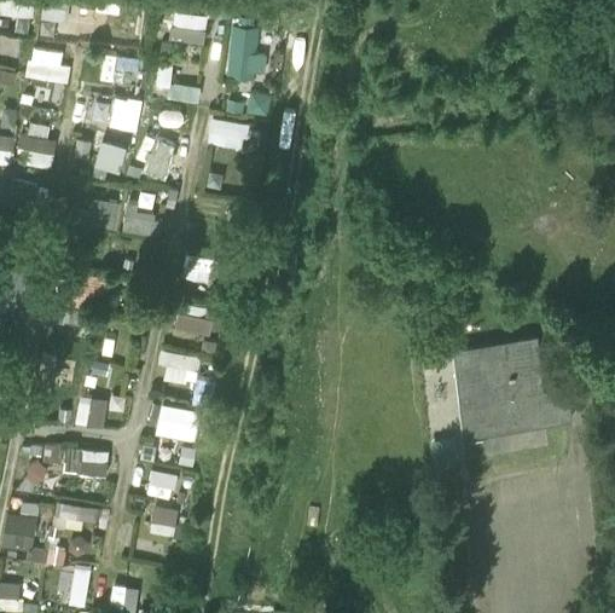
[(0,15),(34,21),(36,0),(1,0),(0,7),(0,15)]
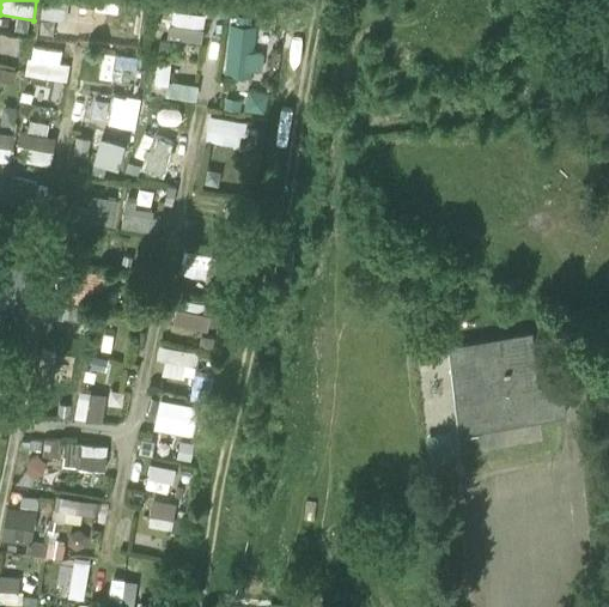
[(47,2),(43,20),(62,24),(66,6),(47,2)]
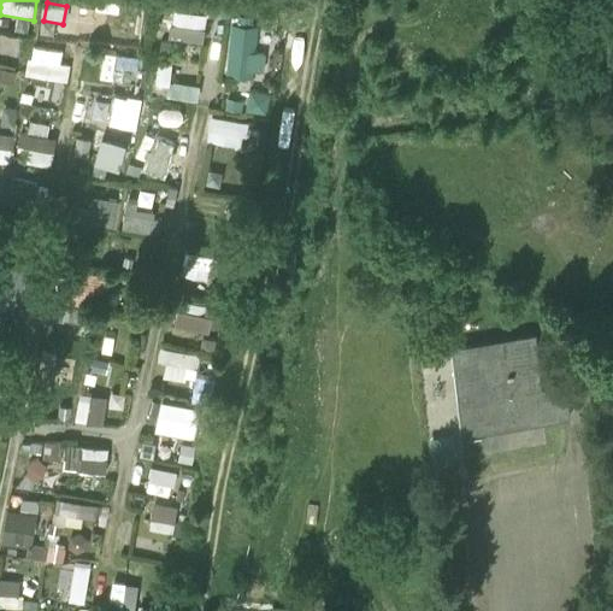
[(263,31),(236,29),(231,80),(259,82),(263,31)]
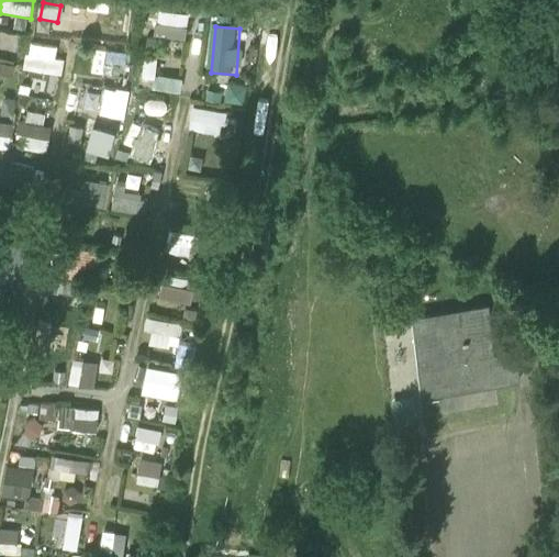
[(66,62),(59,60),(62,51),(30,44),(24,71),(64,79),(66,62)]
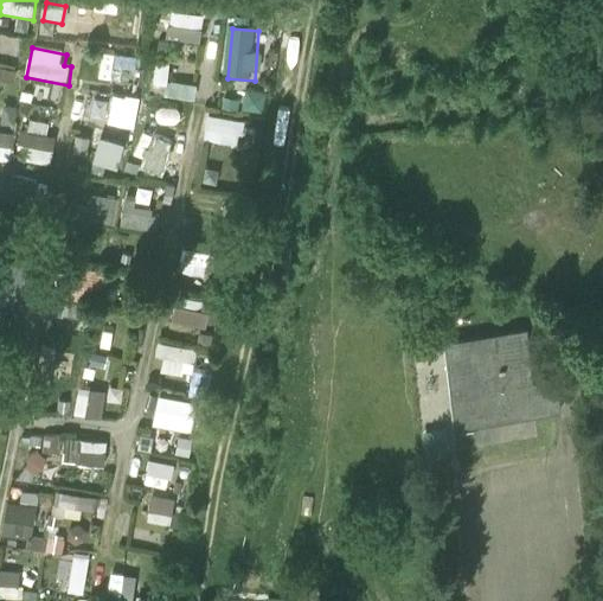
[(100,82),(134,84),(136,58),(101,56),(100,82)]
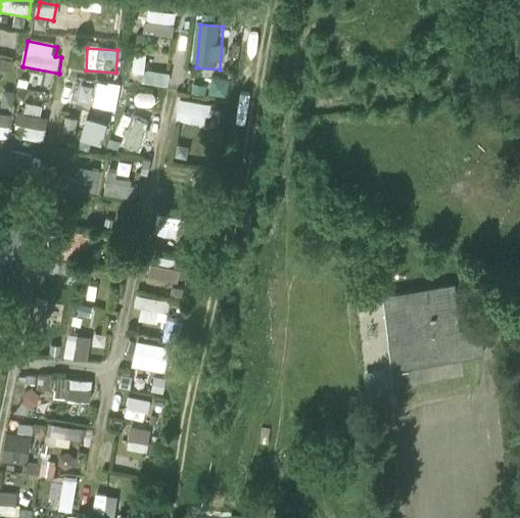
[(206,129),(211,107),(180,99),(175,120),(206,129)]
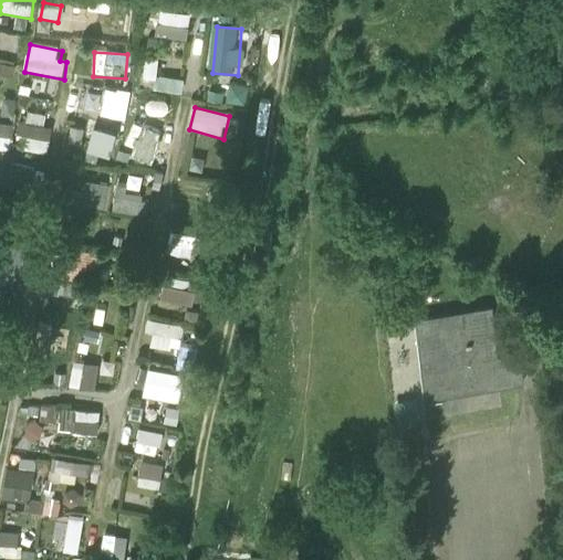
[(0,138),(0,149),(11,150),(12,138),(0,138)]
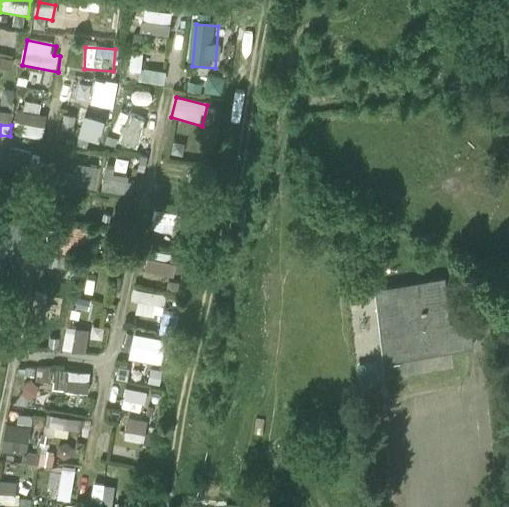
[(114,170),(101,170),(101,192),(127,193),(127,161),(114,161),(114,170)]
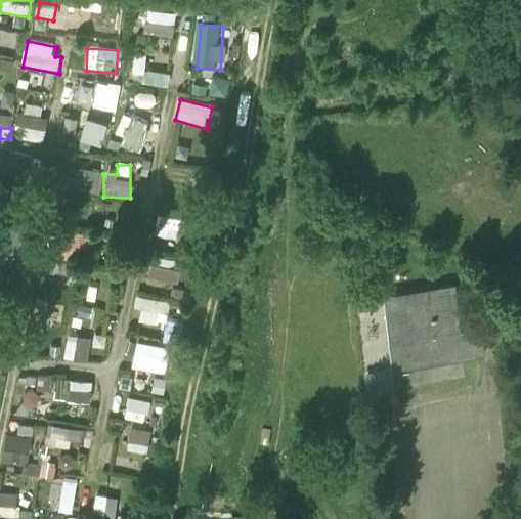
[(71,167),(68,190),(94,193),(97,171),(71,167)]
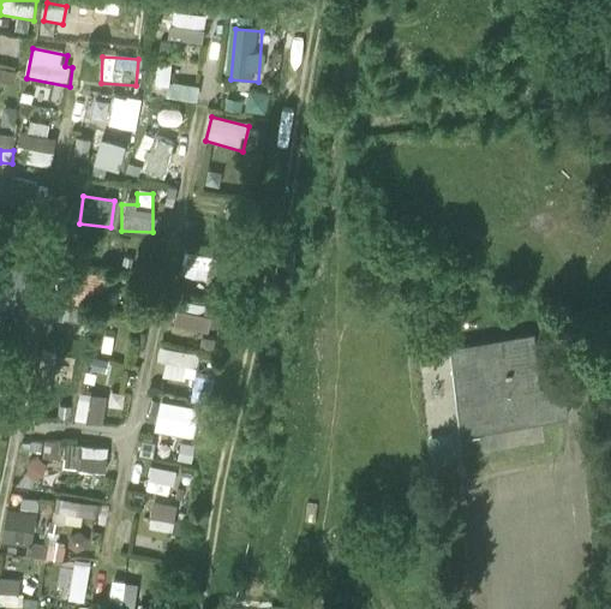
[(177,310),(174,326),(205,332),(209,316),(177,310)]
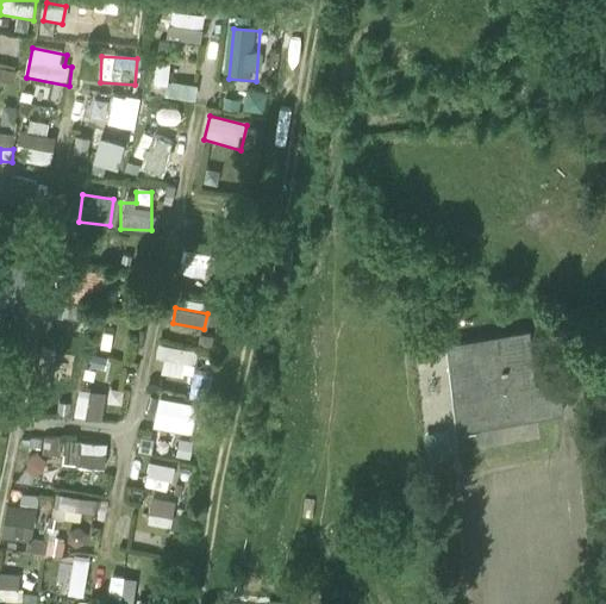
[(545,421),(566,418),(562,385),(532,388),(526,341),(460,348),(469,423),(544,413),(545,421)]
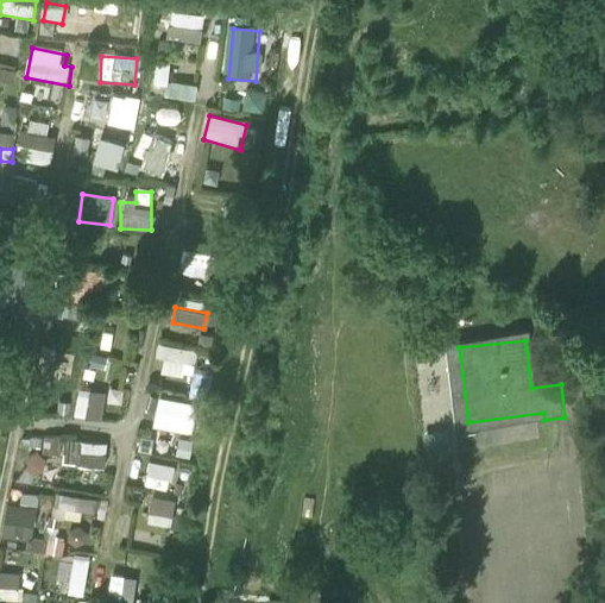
[(163,343),(157,370),(193,378),(199,351),(163,343)]
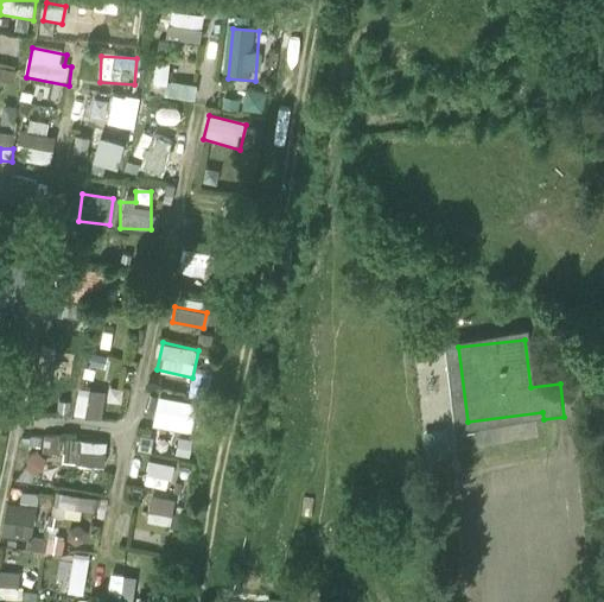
[(37,348),(31,400),(49,401),(55,350),(37,348)]
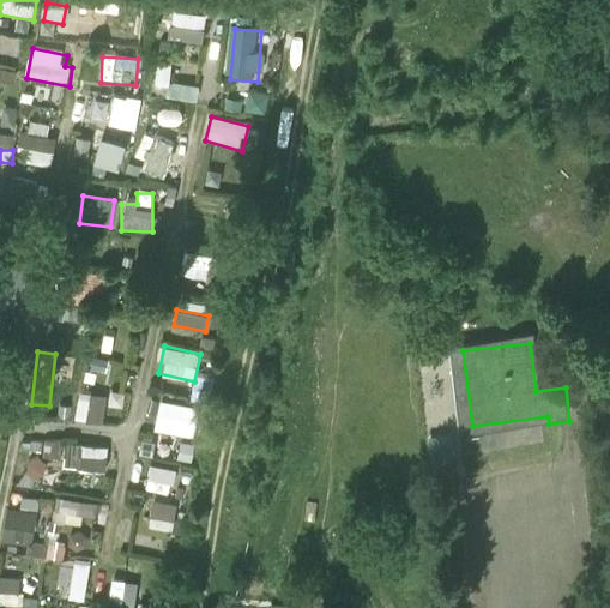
[(74,421),(104,423),(107,397),(77,395),(74,421)]
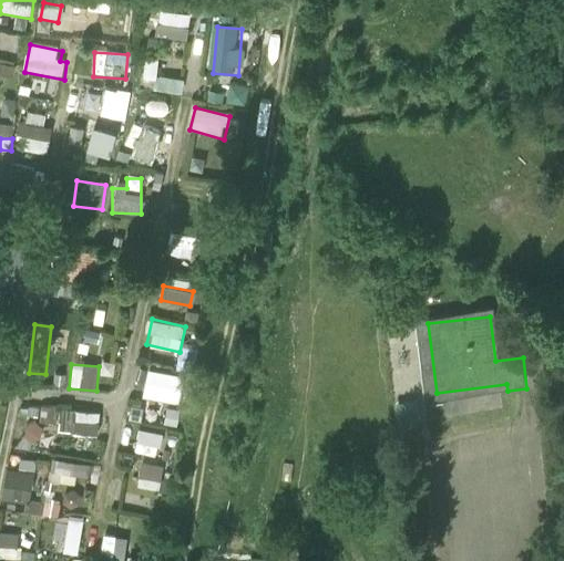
[(170,401),(175,375),(147,370),(142,395),(170,401)]
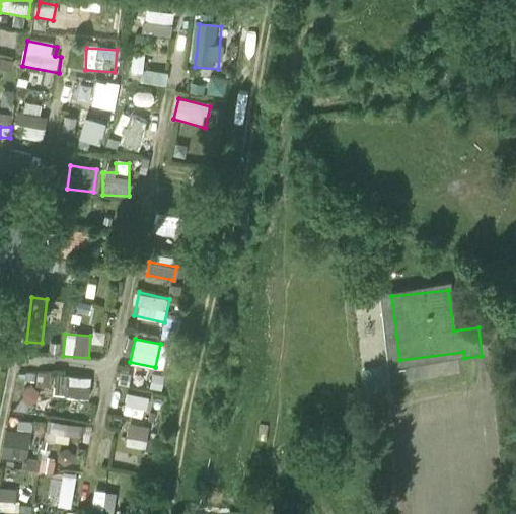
[(384,365),(364,367),(367,396),(387,394),(384,365)]
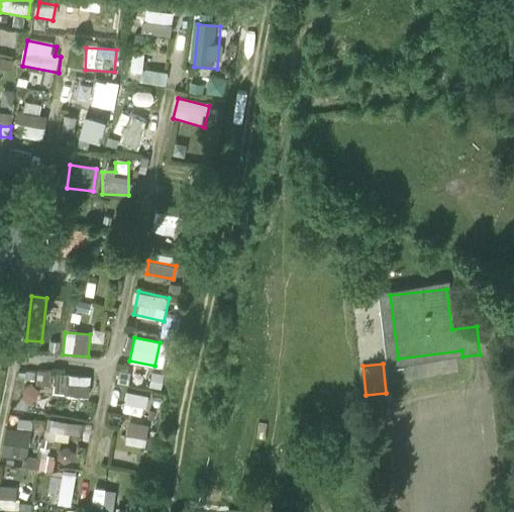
[(36,386),(48,386),(48,372),(36,372),(36,386)]
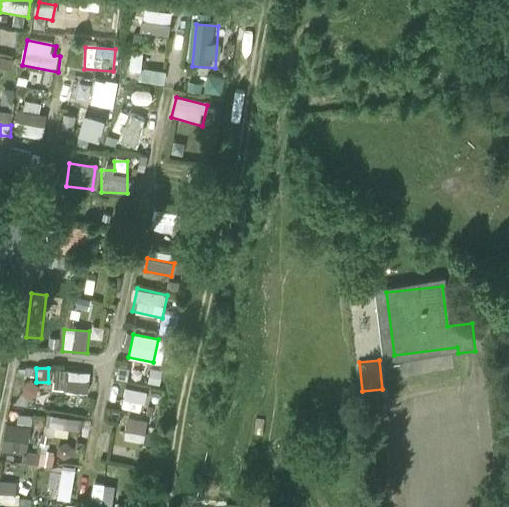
[(54,391),(90,392),(91,371),(54,370),(54,391)]
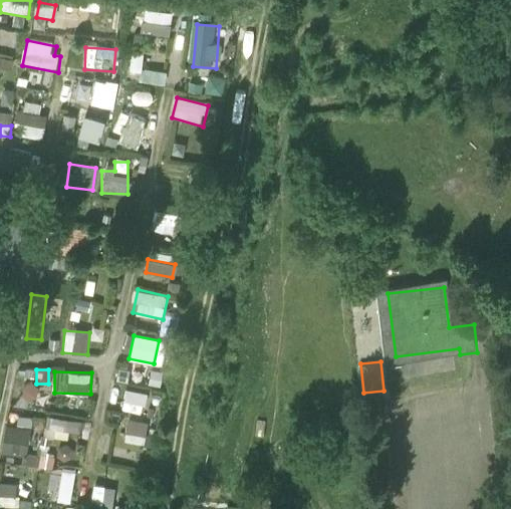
[(121,410),(145,414),(149,394),(125,390),(121,410)]
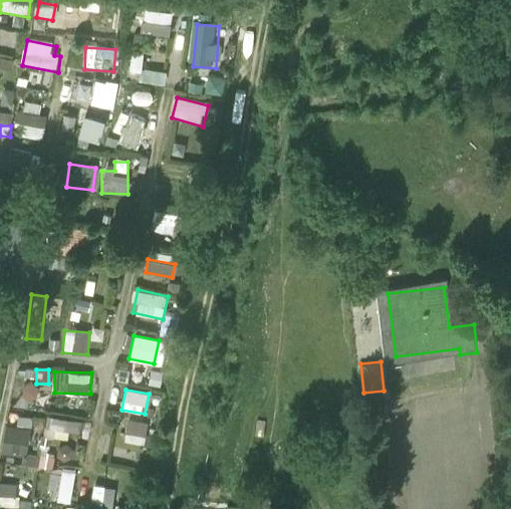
[(45,434),(82,440),(84,422),(47,417),(45,434)]
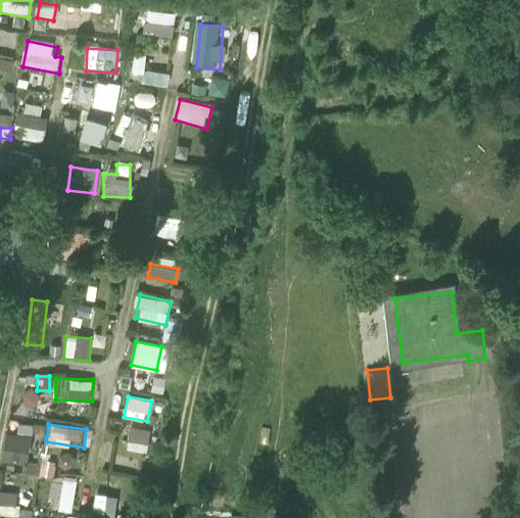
[(127,448),(148,451),(151,431),(130,428),(127,448)]
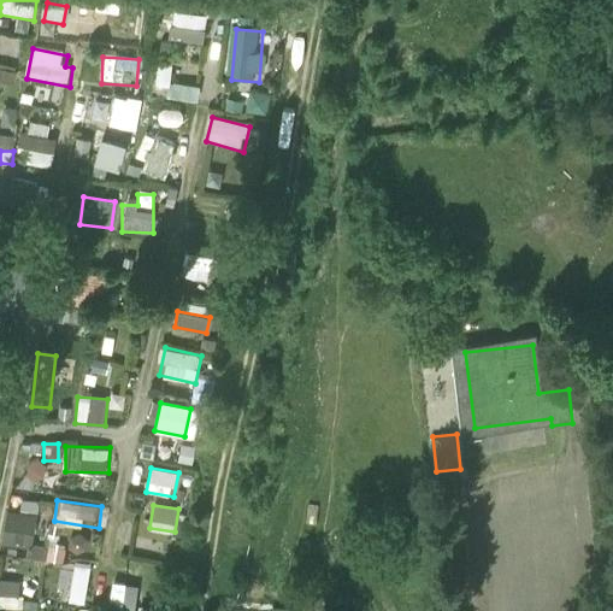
[(5,511),(1,544),(33,548),(37,515),(5,511)]
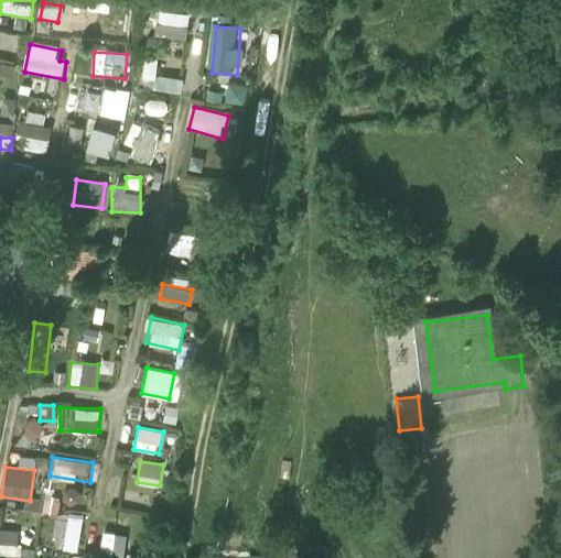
[(53,538),(64,540),(62,550),(77,554),(83,521),(57,516),(53,538)]
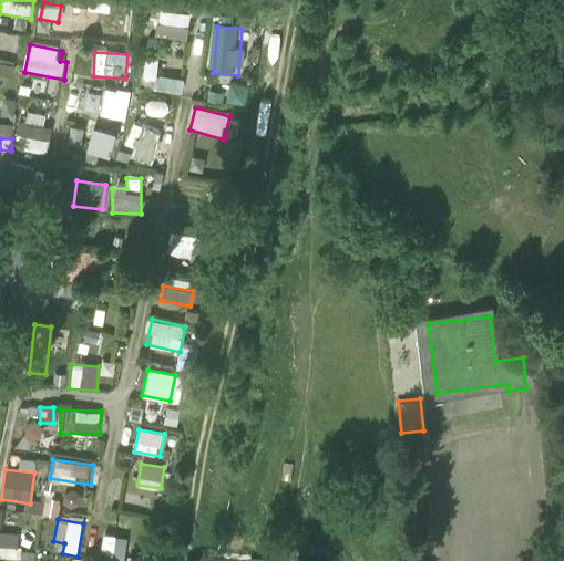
[(0,559),(10,560),(19,560),(21,536),(0,533),(0,559)]
